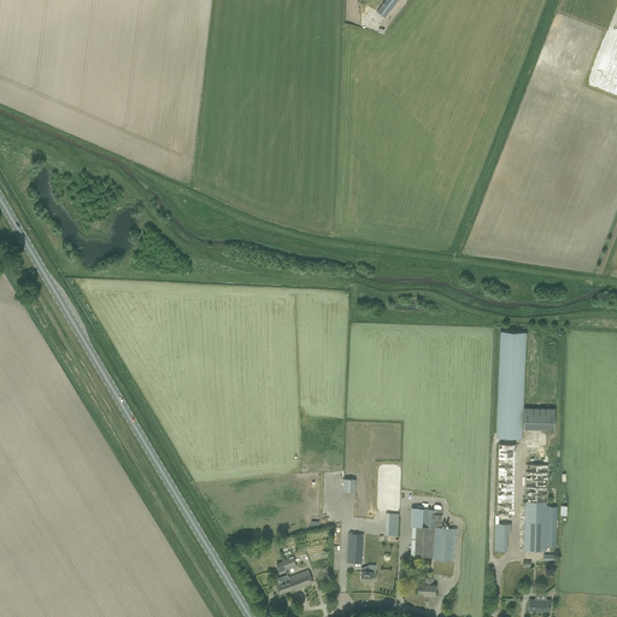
[(385,0),(377,11),(385,18),(398,0),(385,0)]
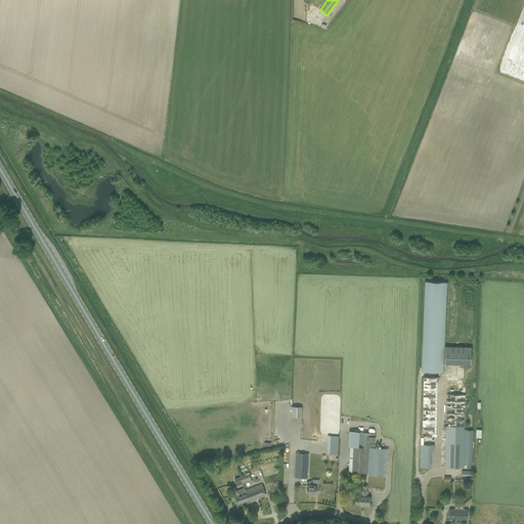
[(460,59),(523,80),(523,25),(519,24),(523,3),(523,0),(504,0),(506,9),(507,8),(508,13),(507,13),(505,10),(509,27),(505,30),(508,30),(508,32),(507,32),(506,36),(505,33),(501,32),(503,30),(501,25),(500,28),(498,25),(497,29),(486,31),(476,28),(475,29),(472,23),(460,59)]
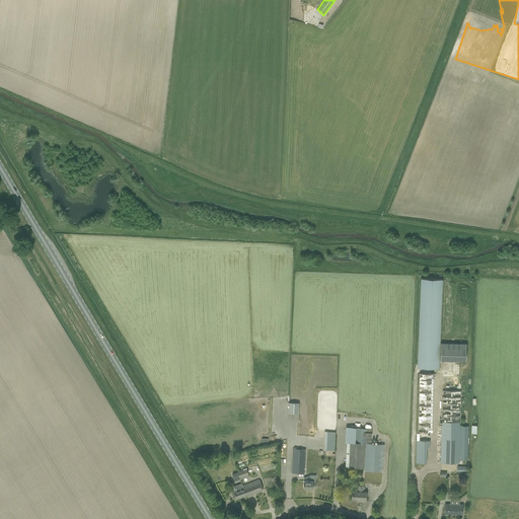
[(418,367),(439,368),(443,280),(421,279),(418,367)]
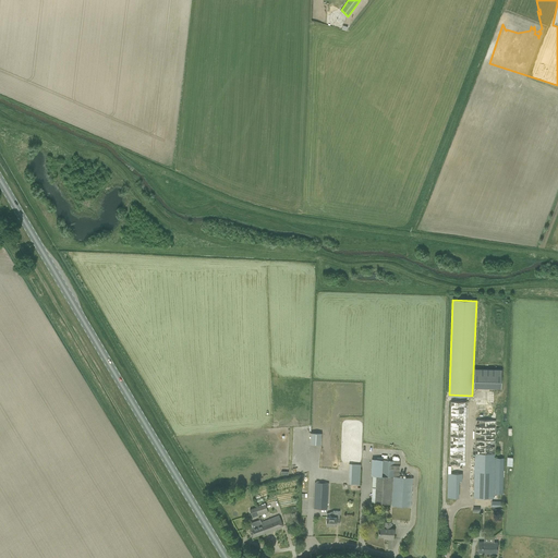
[(473,387),(500,388),(501,370),(474,368),(473,387)]
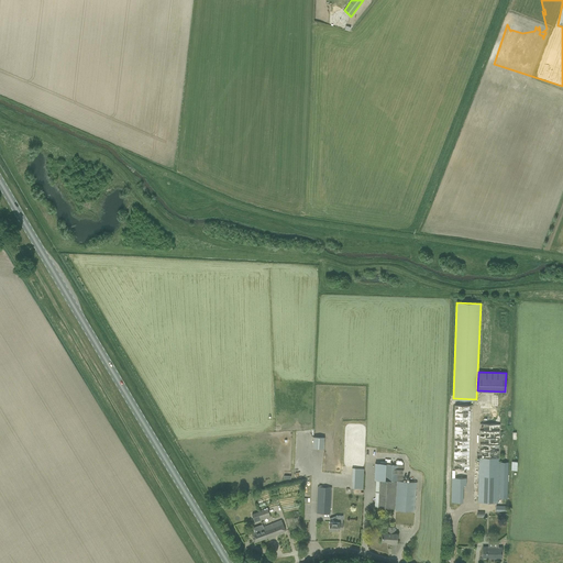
[(471,406),(454,405),(453,468),(468,470),(471,406)]
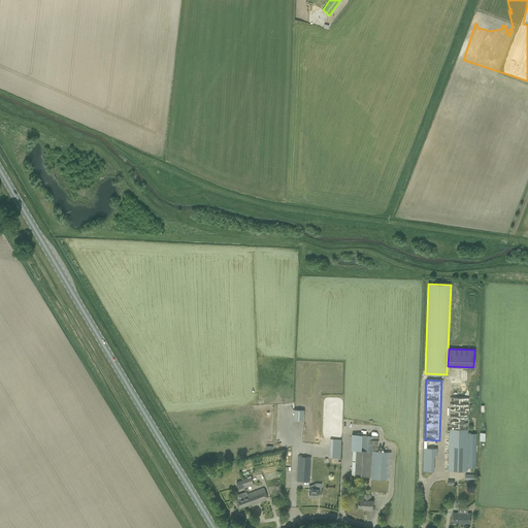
[(450,384),(448,471),(470,472),(470,467),(475,467),(476,434),(468,434),(469,385),(450,384)]
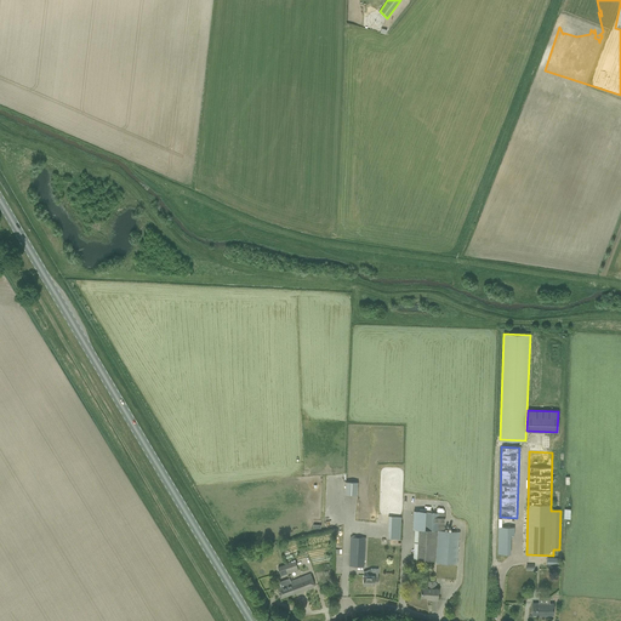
[(345,494),(357,495),(358,483),(346,483),(345,494)]
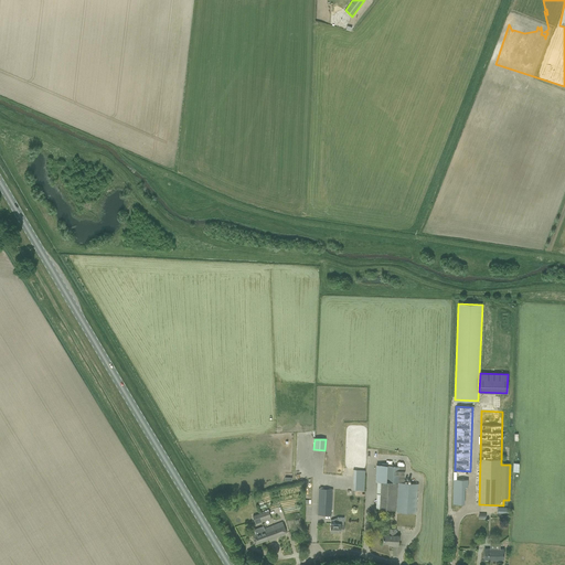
[(376,466),(375,481),(377,481),(381,481),(380,509),(397,510),(400,482),(404,483),(405,467),(388,466),(381,466),(376,466)]
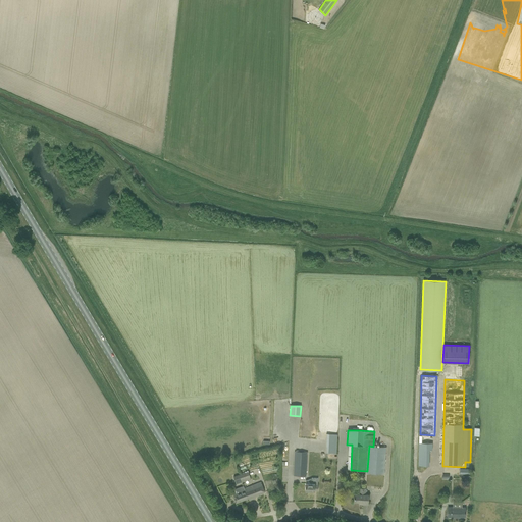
[(328,442),(328,453),(336,454),(336,442),(337,434),(329,434),(328,442)]
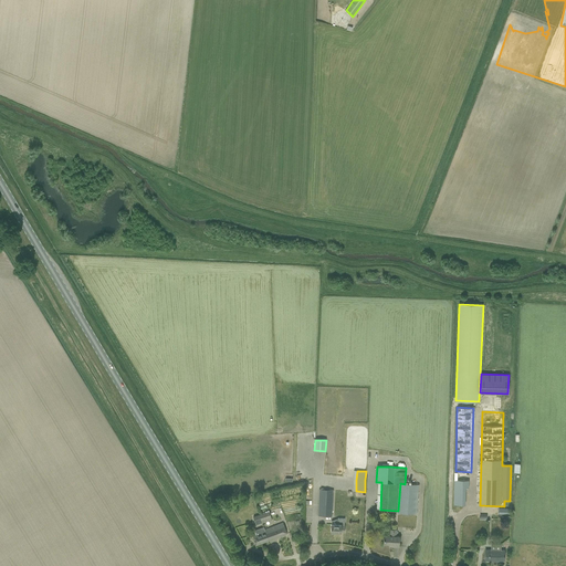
[(453,486),(453,505),(464,505),(465,486),(469,486),(469,480),(454,480),(453,486)]
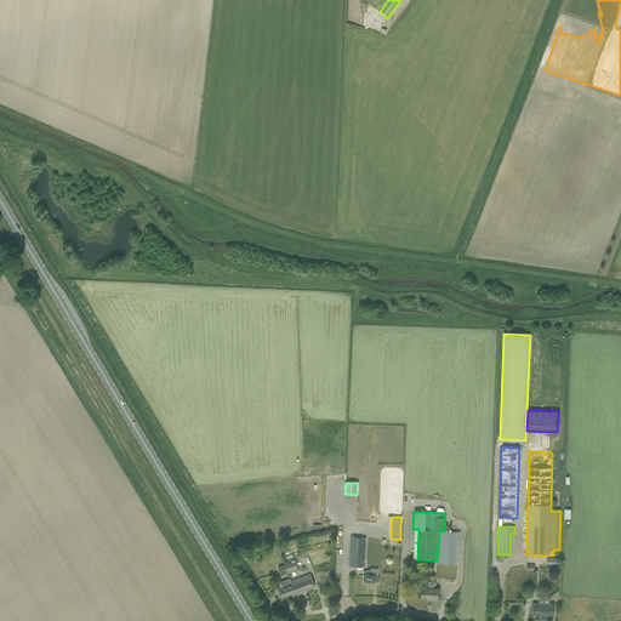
[(437,560),(437,563),(457,564),(460,533),(444,531),(439,530),(437,560)]
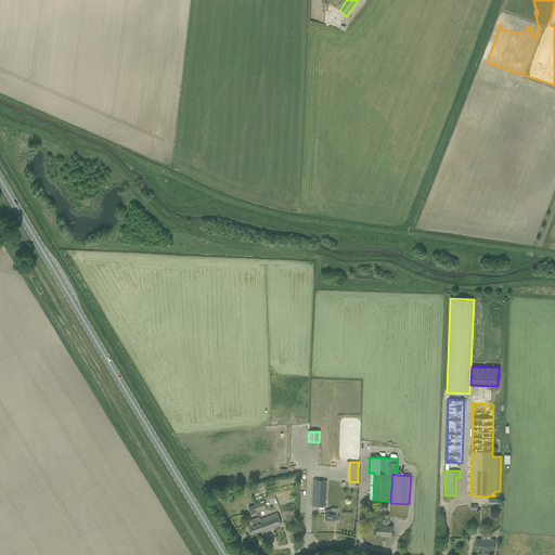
[(325,507),(326,485),(326,480),(313,480),(312,506),(325,507)]
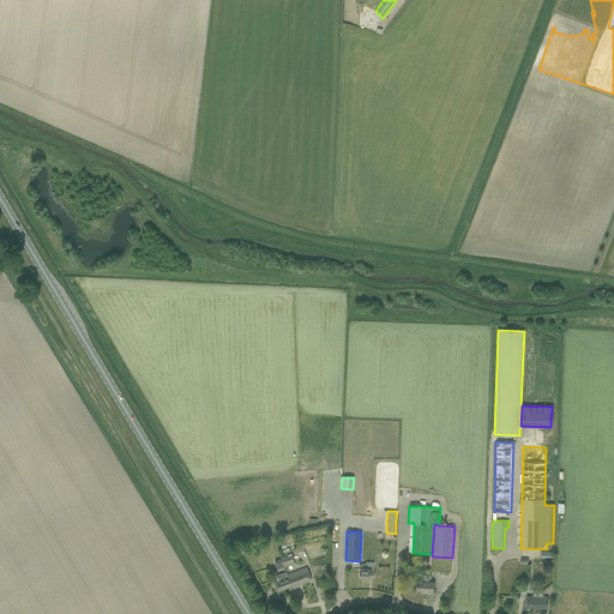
[(293,555),(282,558),(284,565),(294,561),(293,555)]
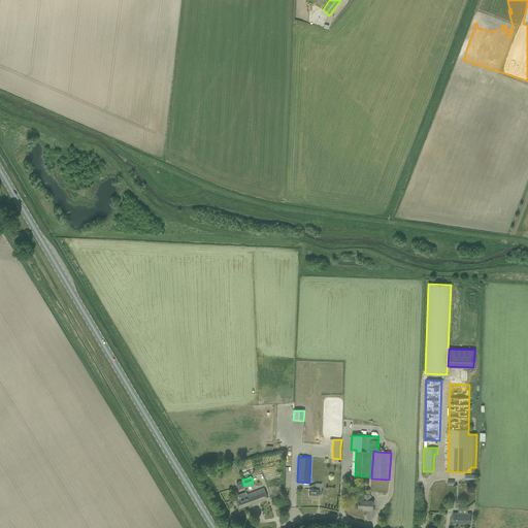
[(308,489),(308,496),(318,497),(318,496),(321,496),(322,490),(321,490),(322,484),(316,484),(315,490),(308,489)]
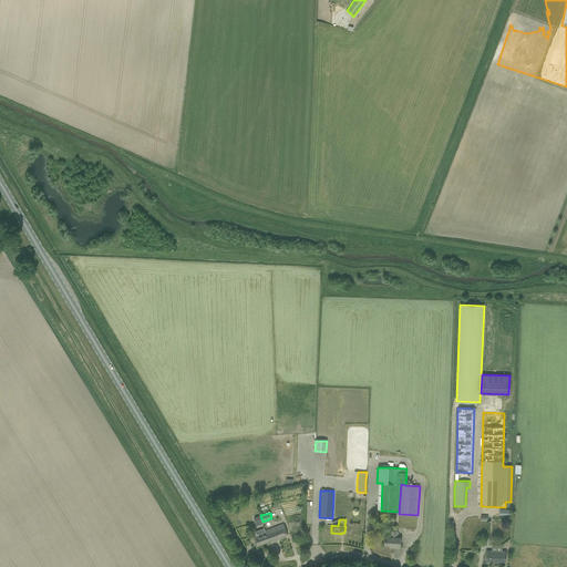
[(284,524),(265,531),(269,542),(287,535),(285,529),(284,524)]
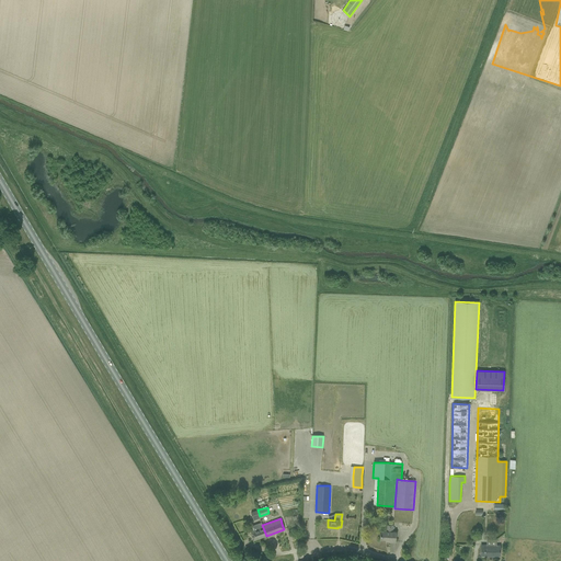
[(252,525),(253,528),(250,529),(252,535),(254,540),(266,536),(262,525),(261,522),(252,525)]
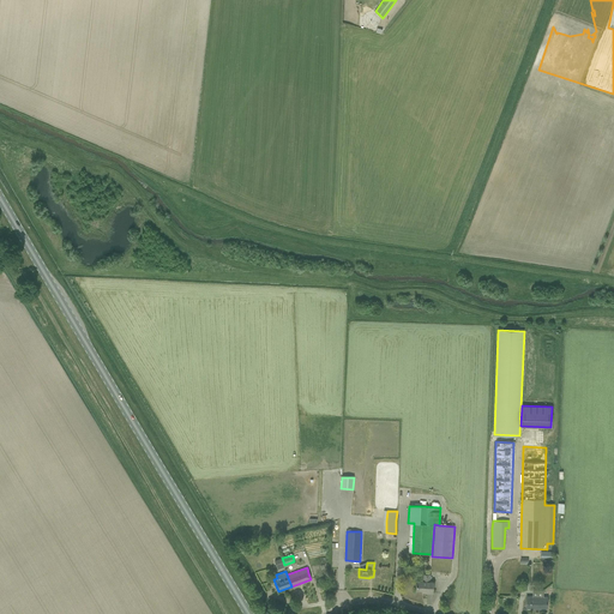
[(416,582),(416,583),(416,589),(426,590),(426,593),(433,593),(434,582),(431,582),(431,576),(423,576),(423,582),(416,582)]
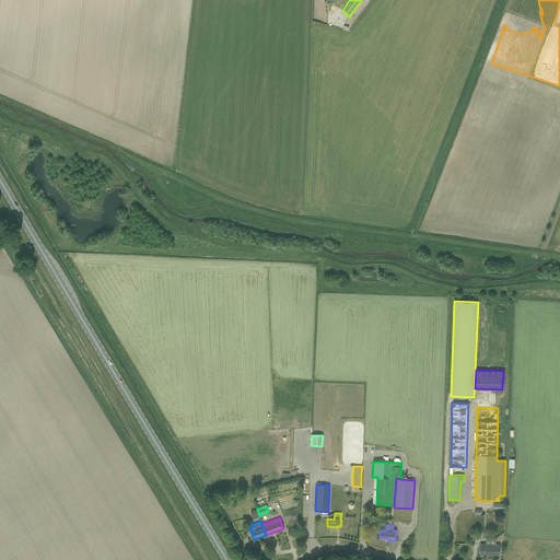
[(480,546),(480,555),(499,555),(499,549),(499,545),(496,545),(496,538),(486,538),(486,545),(480,544),(480,546)]
